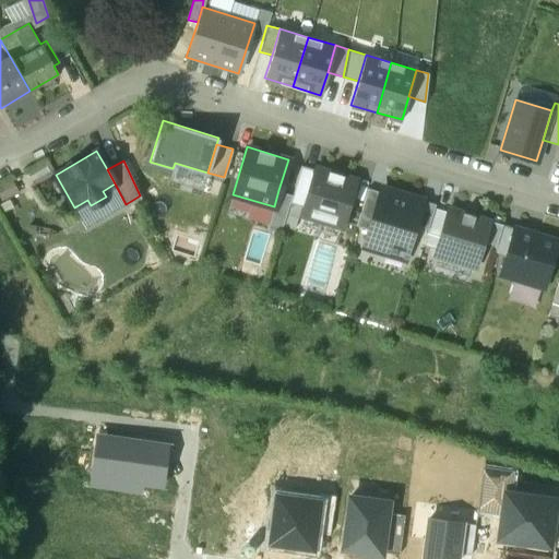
[(304,205),(314,169),(300,165),(292,194),(289,202),(304,205)]
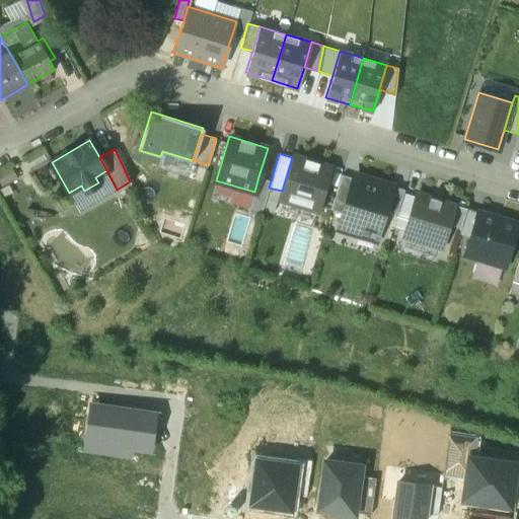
[(292,155),(292,157),(282,191),(279,199),(317,210),(330,166),(292,155)]
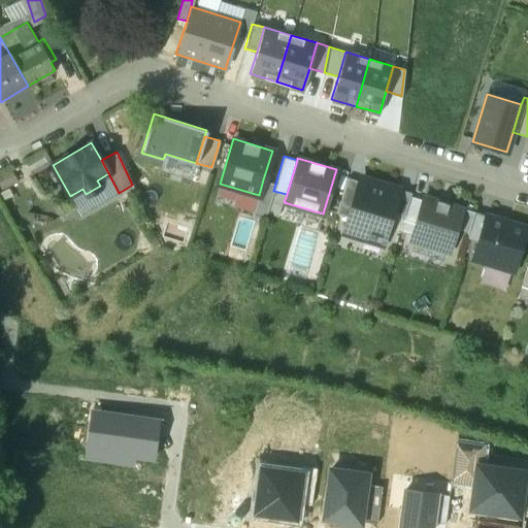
[(356,179),(347,177),(335,212),(345,215),(356,179)]
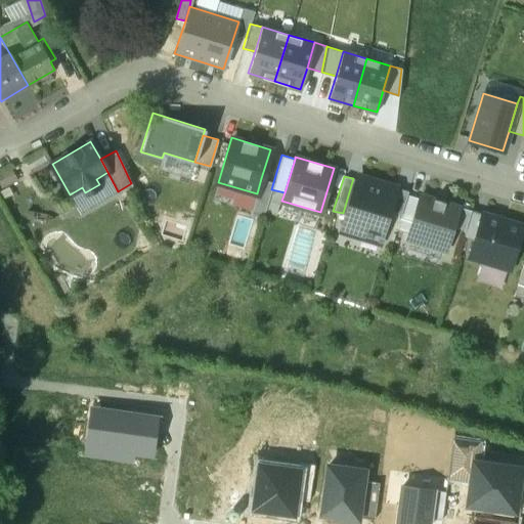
[(273,182),(264,179),(261,178),(257,193),(251,213),(263,216),(271,189),(273,182)]
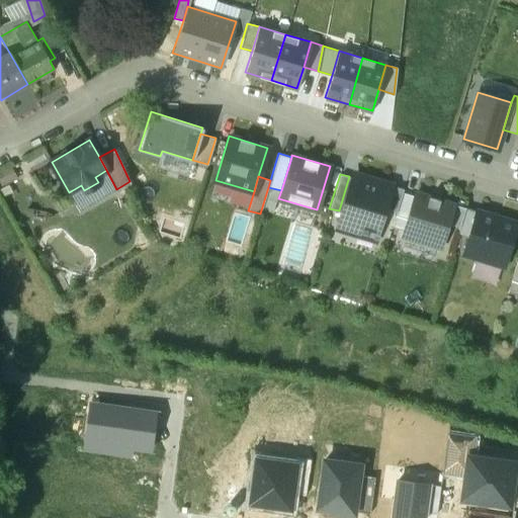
[(372,183),(349,176),(339,210),(334,227),(376,240),(385,209),(393,185),(373,180),(372,183)]
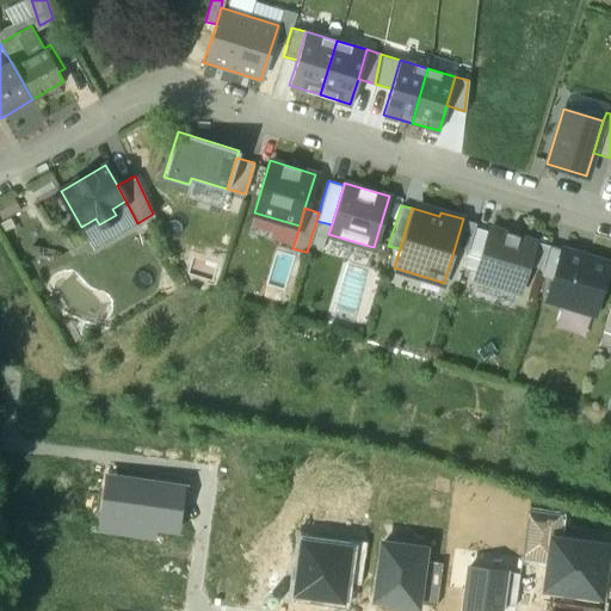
[(475,222),(463,218),(455,247),(467,251),(474,226),(475,222)]
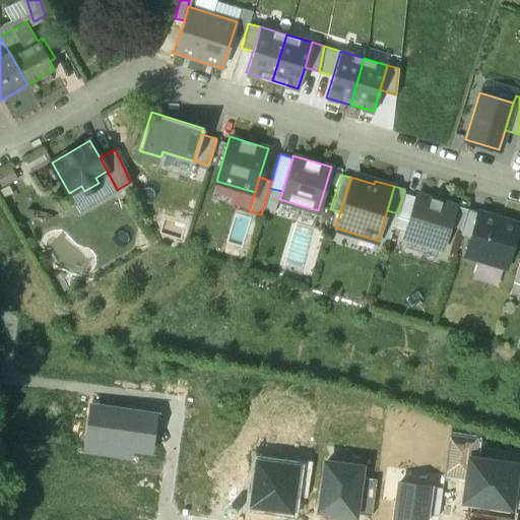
[(404,231),(414,196),(403,192),(397,213),(393,226),(404,231)]
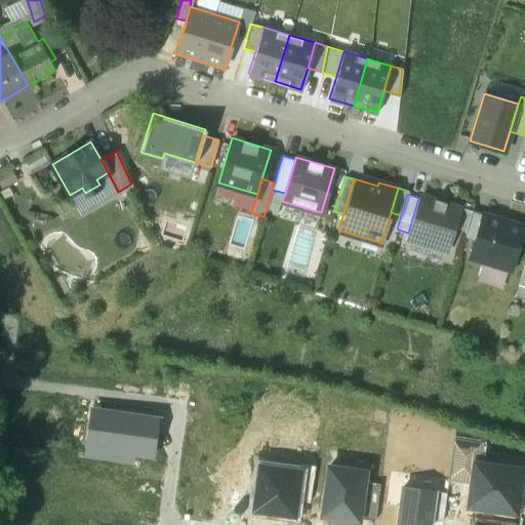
[(419,195),(418,198),(408,233),(406,239),(446,250),(459,206),(419,195)]
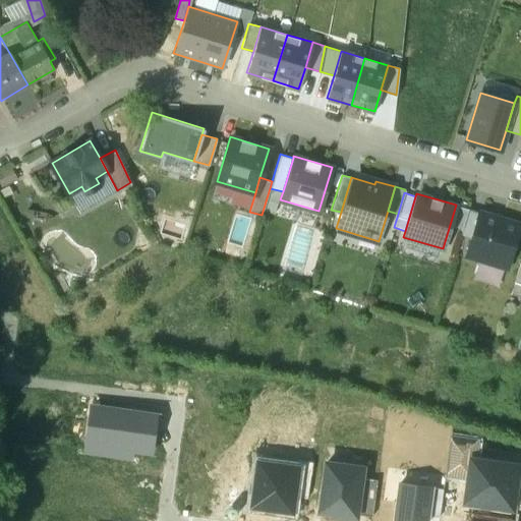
[(460,234),(471,238),(479,213),(468,209),(460,234)]
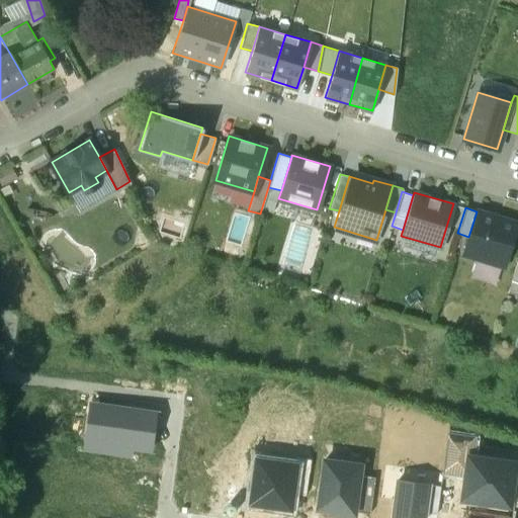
[(516,222),(478,209),(477,211),(468,237),(462,254),(502,266),(516,222)]
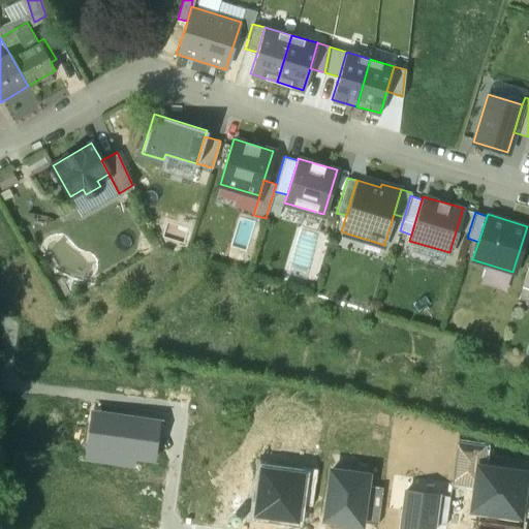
[(528,263),(517,299),(528,302),(528,263)]
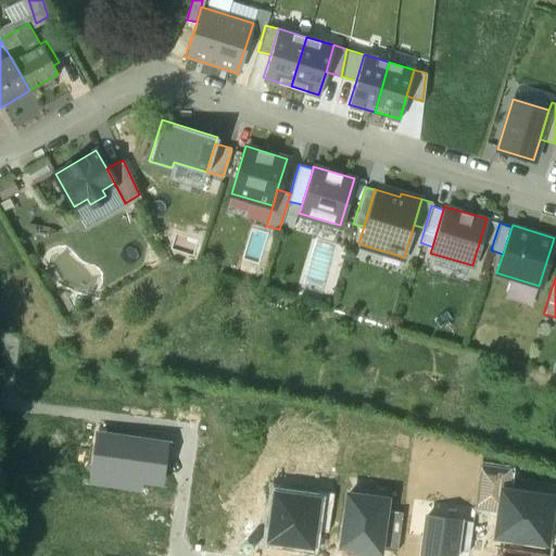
[(165,441),(95,431),(88,478),(140,484),(140,479),(160,481),(165,441)]
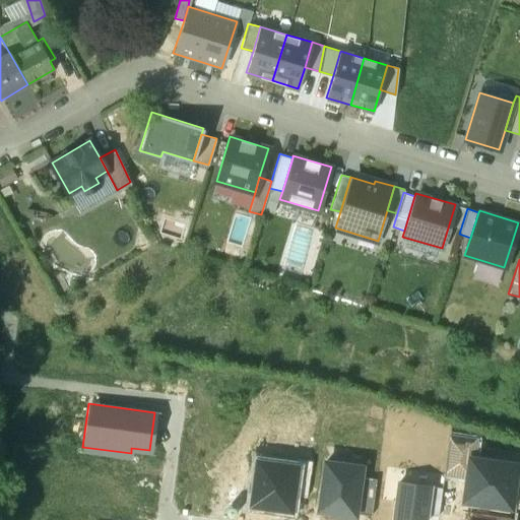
[(448,436),(443,471),(467,474),(470,458),(472,439),(448,436)]
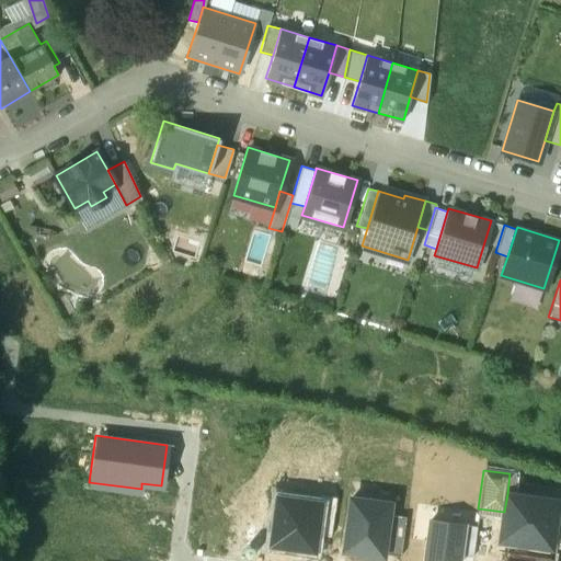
[(272,539),(316,545),(322,497),(277,491),(272,539)]
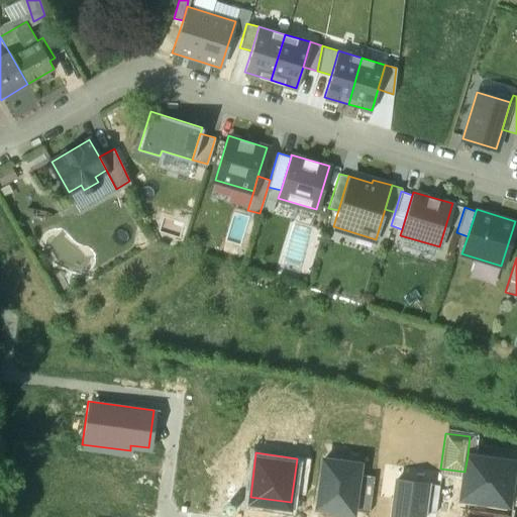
[(511,461),(468,455),(464,472),(461,496),(506,502),(511,461)]
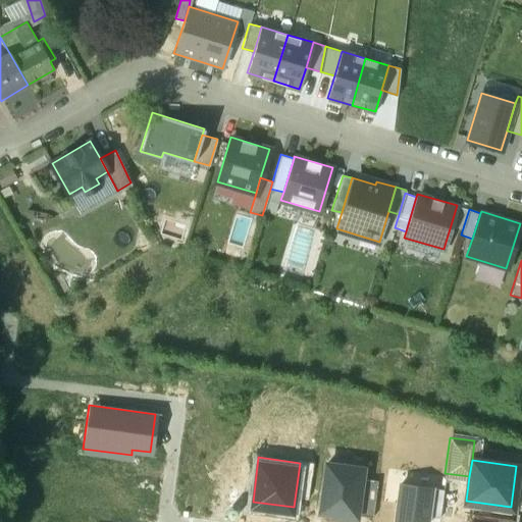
[(356,511),(361,477),(362,466),(324,461),(317,512),(355,517),(356,511)]
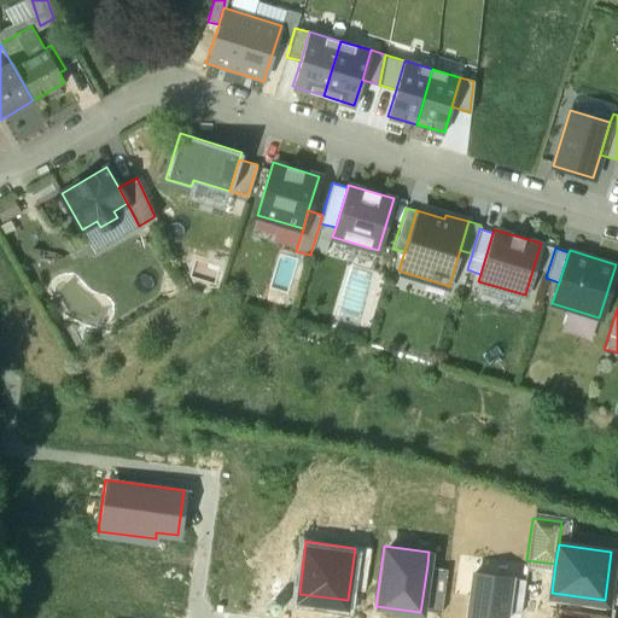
[(421,605),(442,607),(447,567),(427,565),(421,605)]
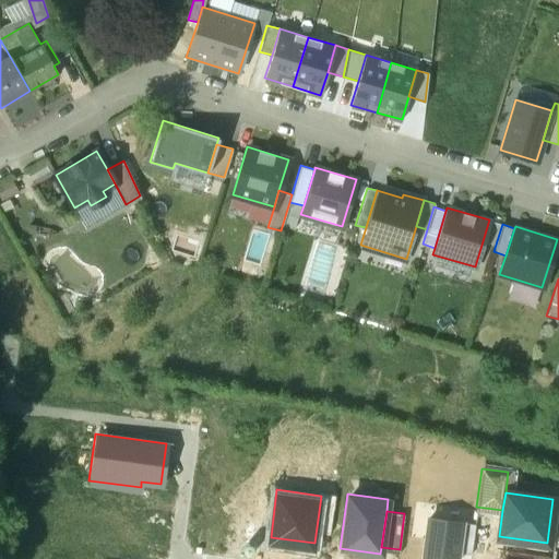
[(440,558),(455,558),(458,550),(461,520),(427,515),(423,557),(440,558)]
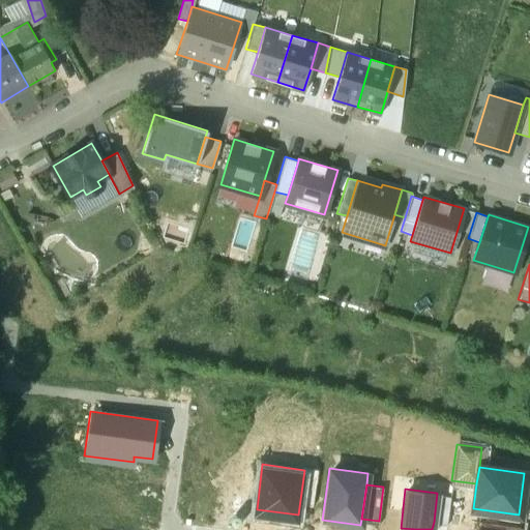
[(434,522),(446,524),(449,495),(437,493),(434,522)]
